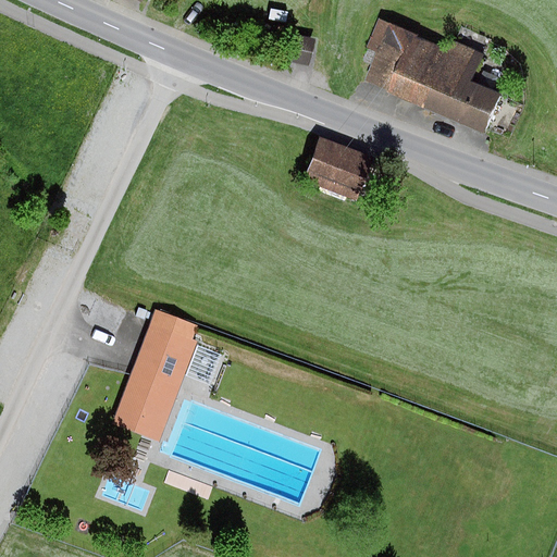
[(128,0),(149,10),(153,0),(128,0)]
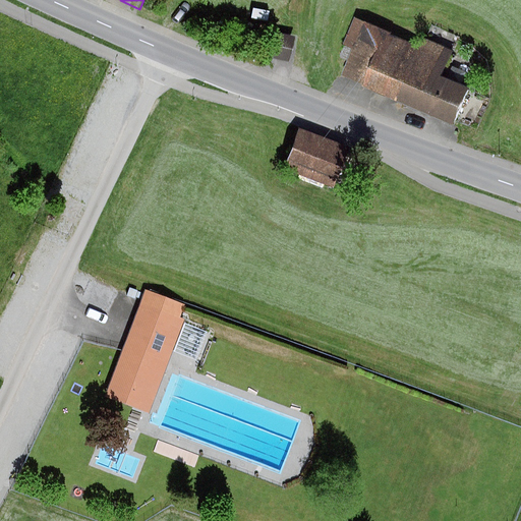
[(420,47),(355,19),(344,46),(353,49),(342,76),(362,84),(361,88),(455,126),(471,88),(443,75),(453,52),(423,39),(420,47)]
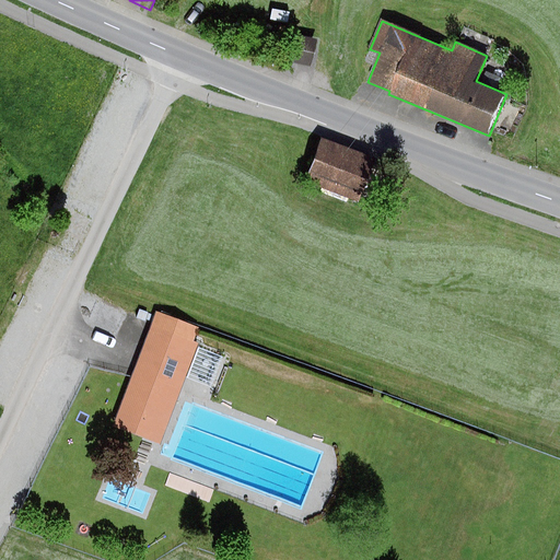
[(316,39),(295,35),(290,63),(311,67),(316,39)]
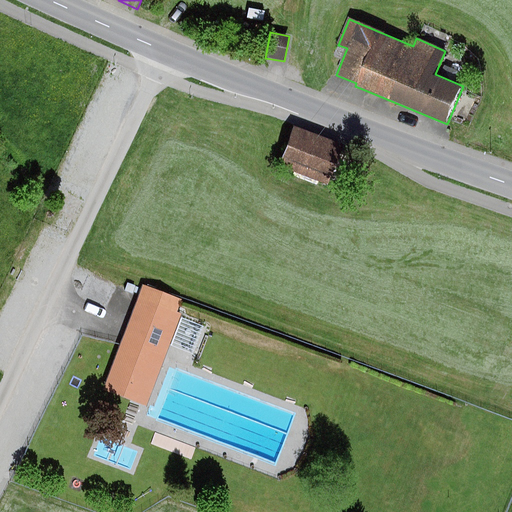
[(338,145),(289,126),(273,167),(322,186),(338,145)]
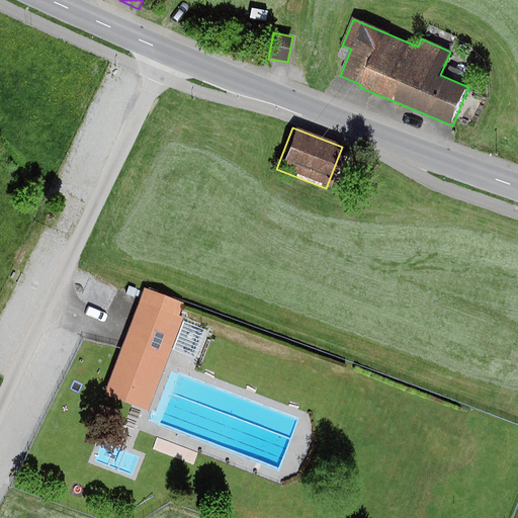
[(185,304),(145,288),(105,395),(149,411),(179,371),(182,321),(184,318),(180,317),(185,304)]
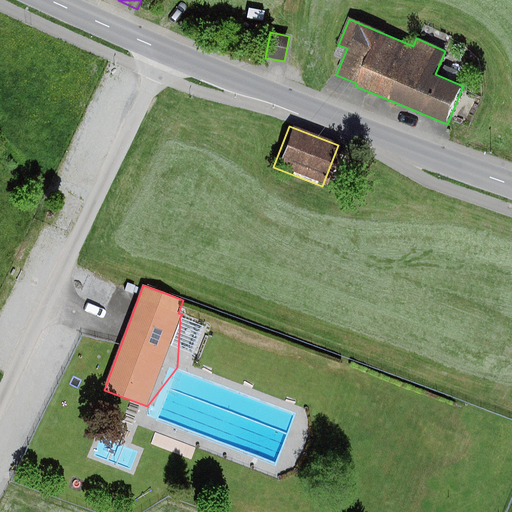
[(204,327),(180,317),(177,367),(193,355),(204,327)]
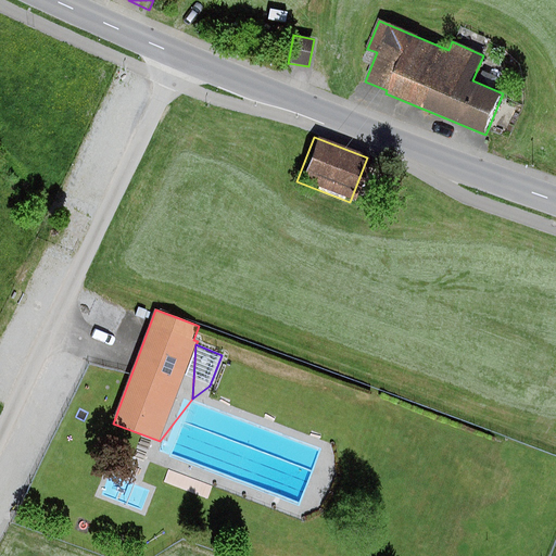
All buildings are outlined.
